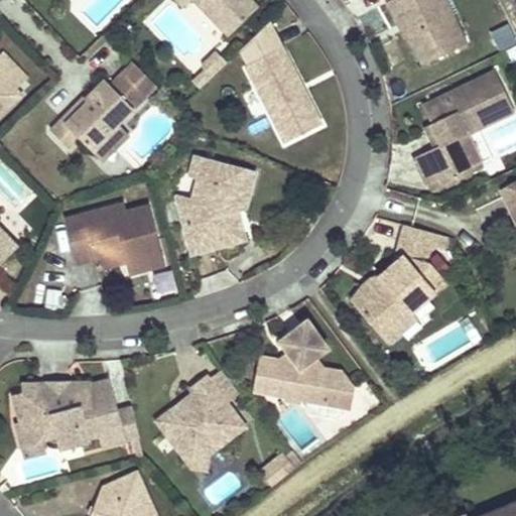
[(97,0),(96,14),(115,17),(116,0),(97,0)]
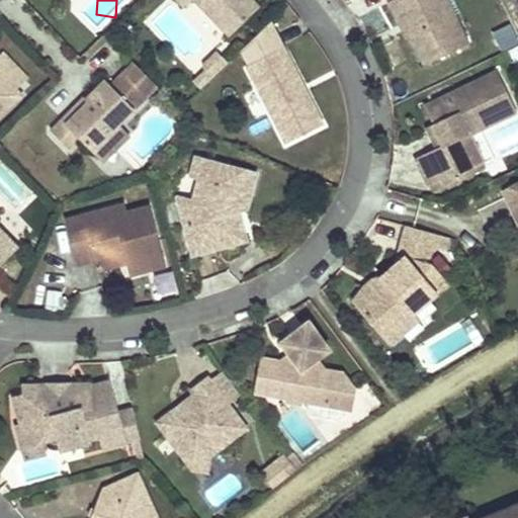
[(258,5),(253,0),(176,0),(183,6),(188,0),(194,0),(229,34),(258,5)]
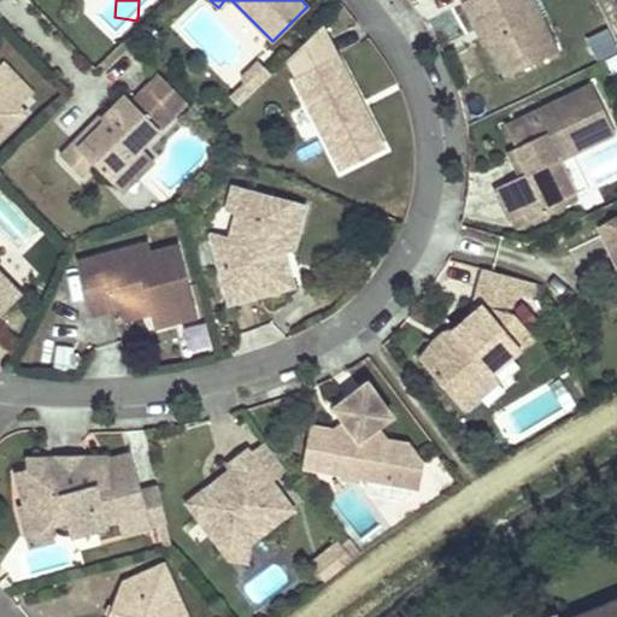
[(530,22),(519,0),(462,0),(476,30),(481,28),(489,43),(505,77),(558,52),(541,17),(530,22)]
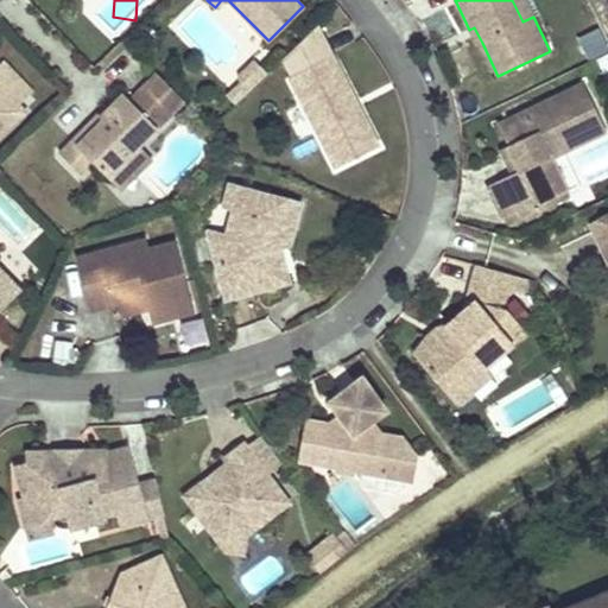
[(533,17),(525,0),(512,0),(523,21),(533,17)]
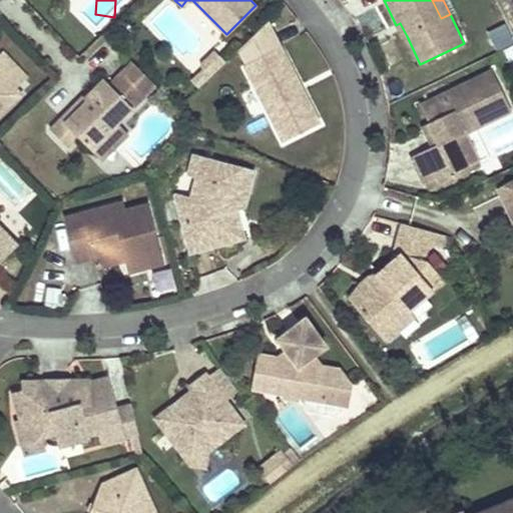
[(407,36),(400,23),(396,25),(403,38),(407,36)]
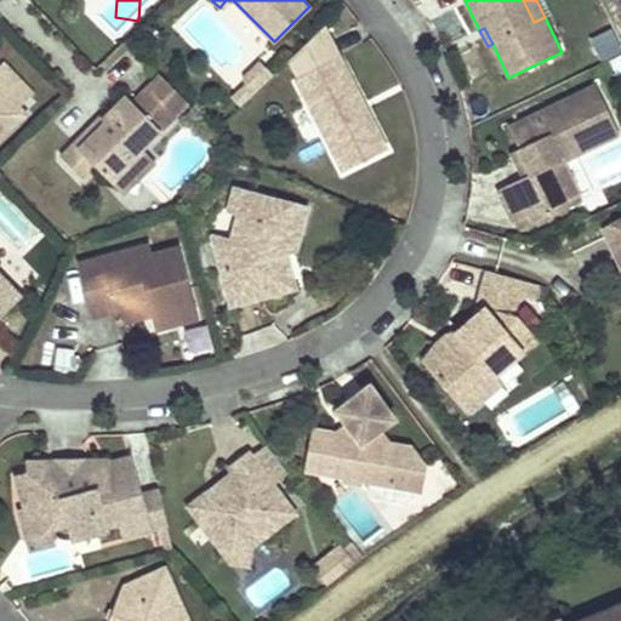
[(387,148),(366,107),(362,109),(345,78),(351,75),(328,30),(295,74),(296,75),(305,91),(302,92),(341,171),(387,148)]
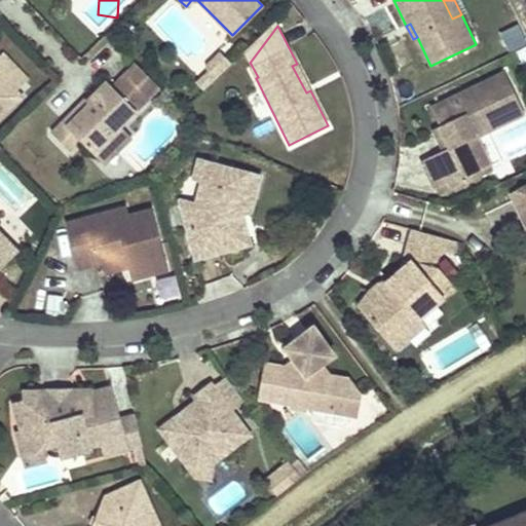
[(518,28),(500,37),(509,52),(525,43),(518,28)]
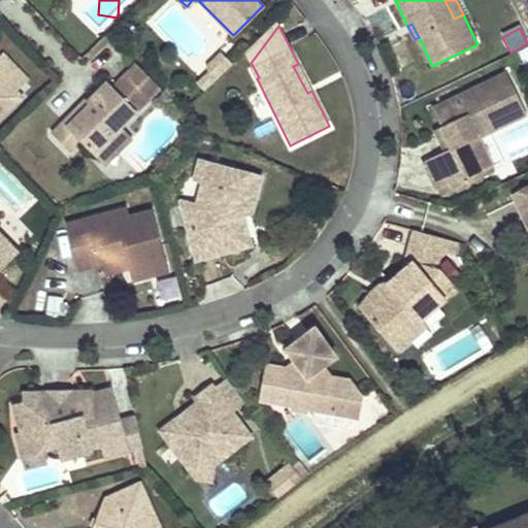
[(25,77),(3,55),(0,58),(0,73),(13,89),(25,77)]
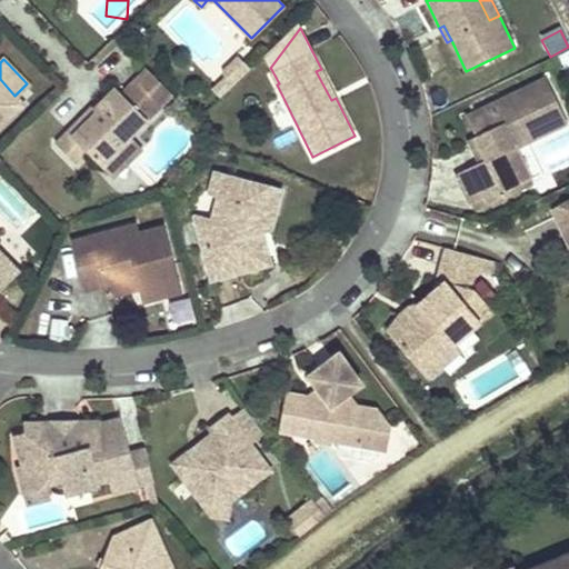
[(157,71),(150,65),(137,77),(143,83),(157,71)]
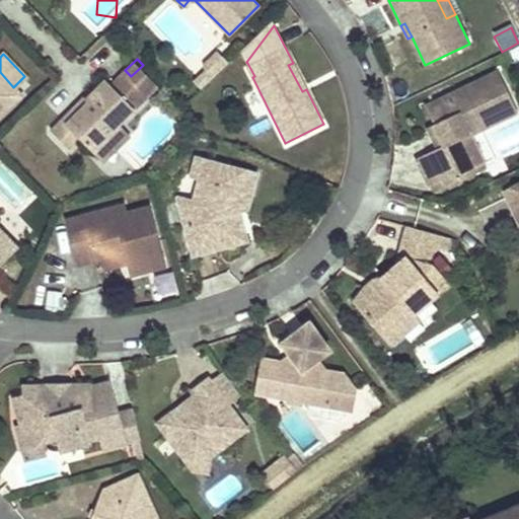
[(160,83),(143,65),(131,76),(125,70),(112,83),(105,77),(94,87),(84,97),(86,99),(64,121),(62,119),(53,127),(70,144),(80,134),(93,148),(94,147),(105,158),(132,132),(121,121),(160,83)]
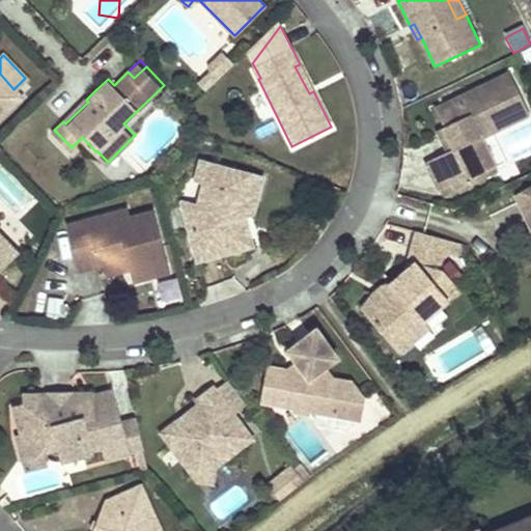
[(14,89),(0,74),(0,115),(21,95),(14,89)]
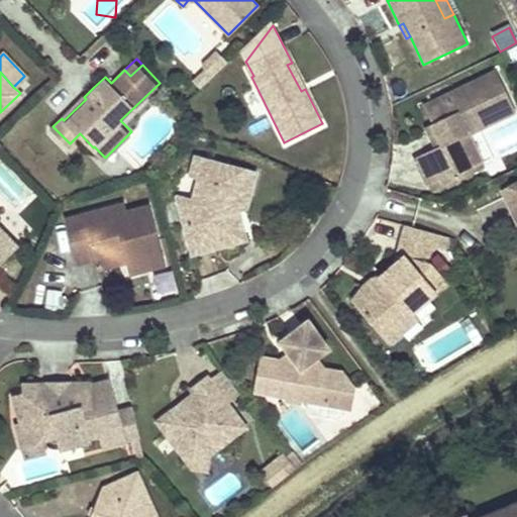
[(496,72),(426,105),(434,123),(433,123),(443,144),(437,147),(415,158),(428,184),(441,178),(444,184),(445,186),(483,168),(467,134),(515,112),(496,72)]
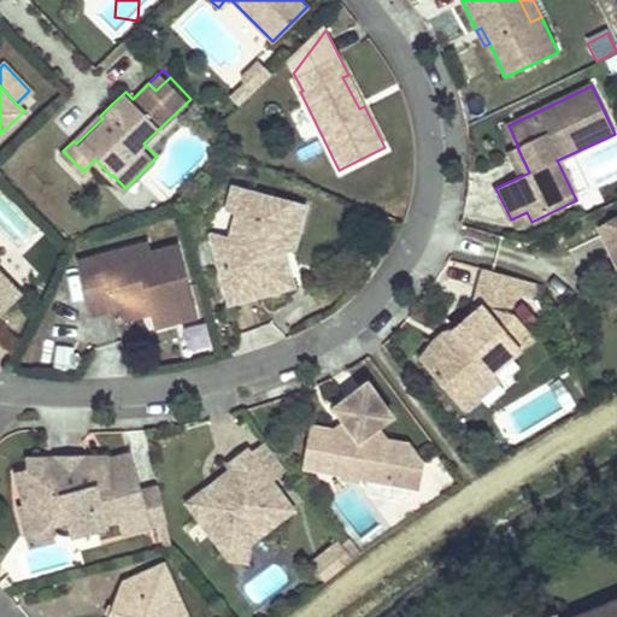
[(257,125),(268,110),(258,103),(246,118),(257,125)]
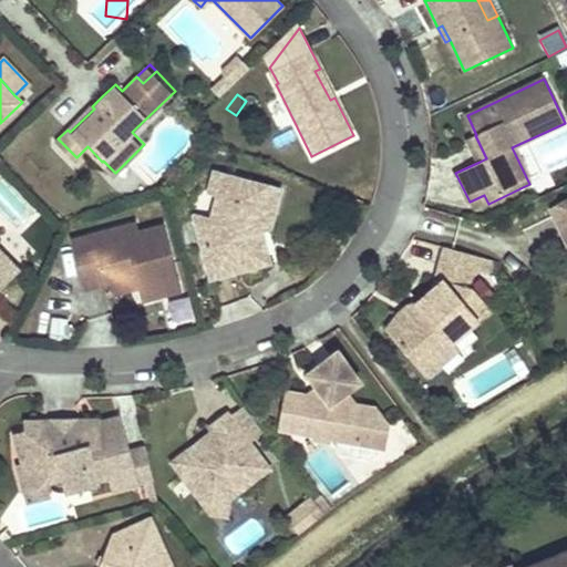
[(92,106),(68,130),(70,132),(94,109),(92,106)]
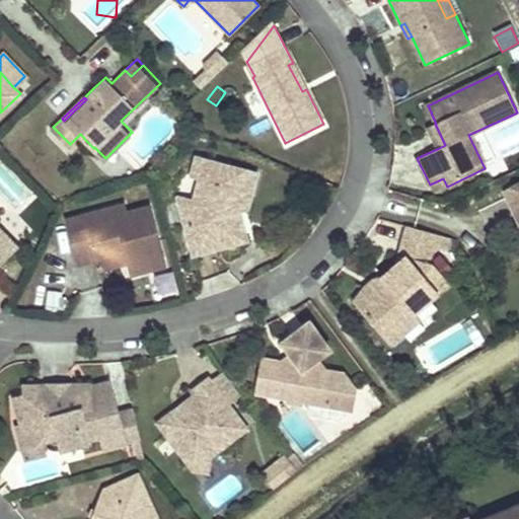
[(439,148),(445,145),(435,124),(429,127),(439,148)]
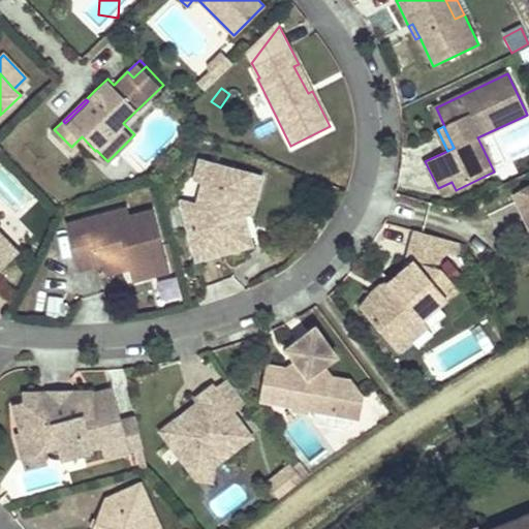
[(260,177),(197,160),(192,180),(200,182),(194,204),(183,207),(196,258),(241,247),(232,216),(242,214),(243,214),(249,194),(254,196),(260,177)]
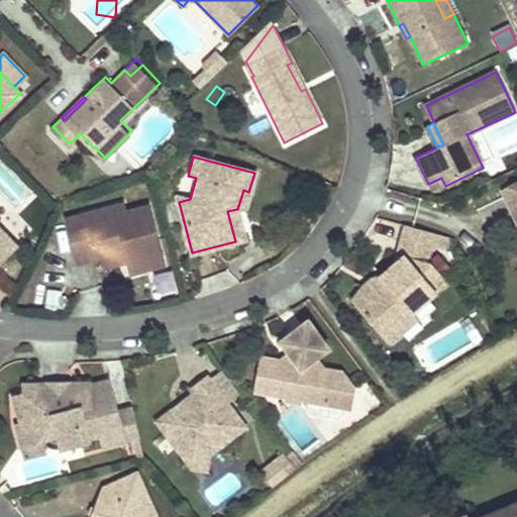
[(444,184),(441,178),(428,184),(431,191),(444,184)]
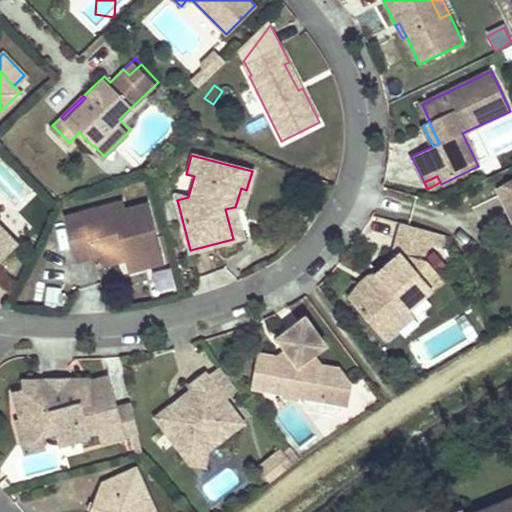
[(511,182),(495,191),(511,224),(511,223),(511,182)]
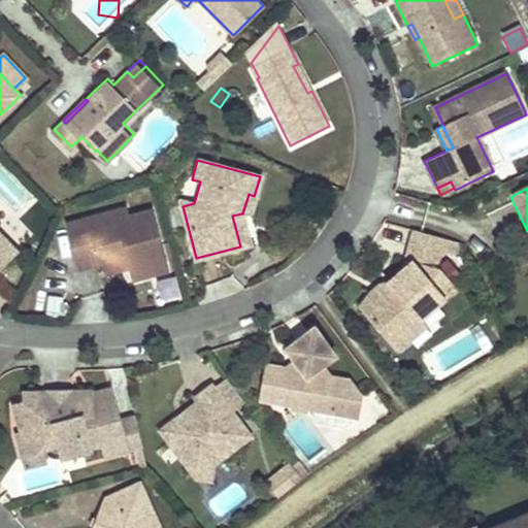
[(249,194),(242,213),(250,211),(254,196),(249,194)]
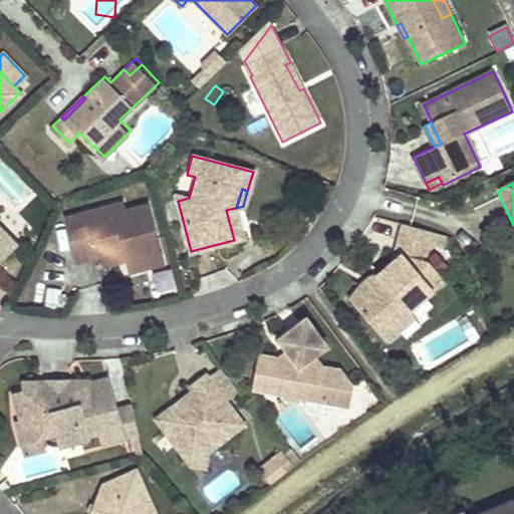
[(147,204),(122,211),(120,201),(67,216),(78,260),(92,256),(124,247),(126,258),(131,271),(163,262),(147,204)]
